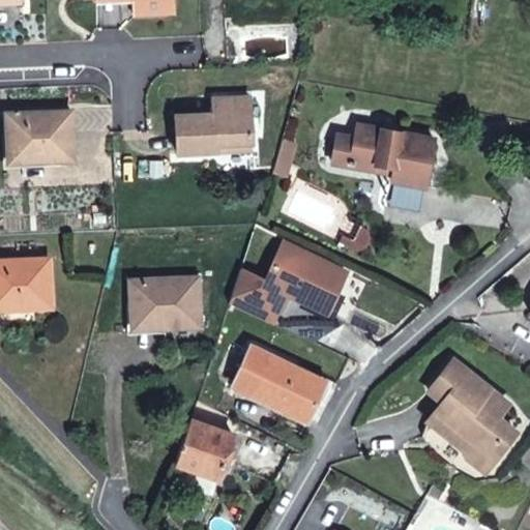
[(131,0),(133,2),(133,13),(175,11),(173,0),(131,0)]
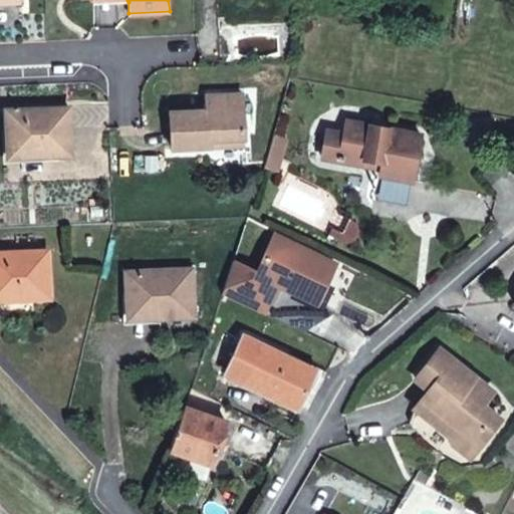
[(242,92),(205,94),(206,109),(170,111),(172,149),(210,147),(210,140),(245,138),(242,92)]
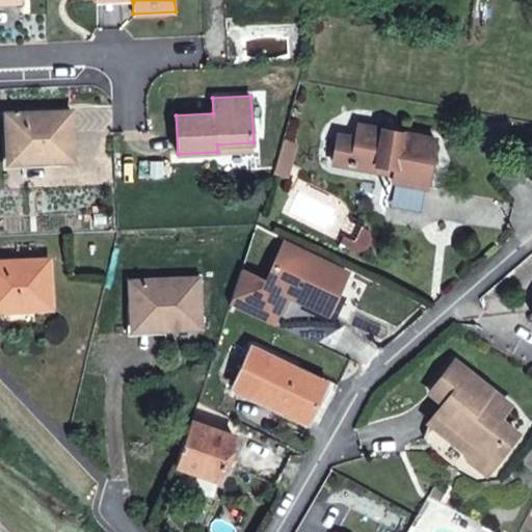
[(72,110),(7,113),(8,133),(8,154),(38,153),(38,161),(63,160),(74,160),(72,110)]
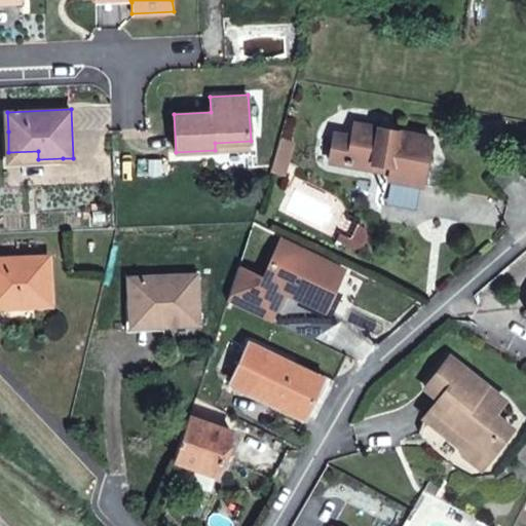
[(431,137),(355,122),(352,136),(347,163),(372,167),(374,161),(390,165),(389,172),(388,178),(422,185),(431,137)]
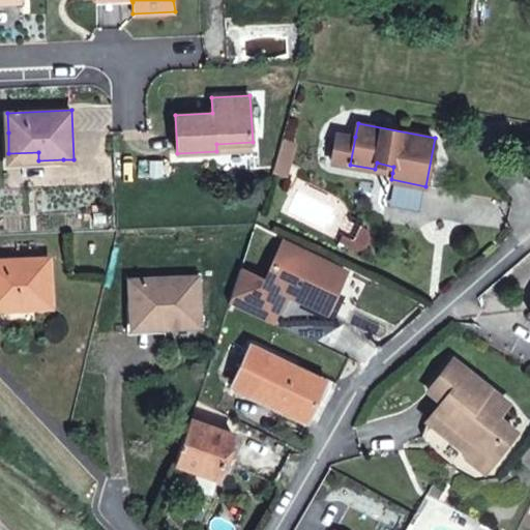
[(8,153),(8,133),(3,133),(4,167),(63,165),(63,159),(38,160),(9,162),(8,153)]
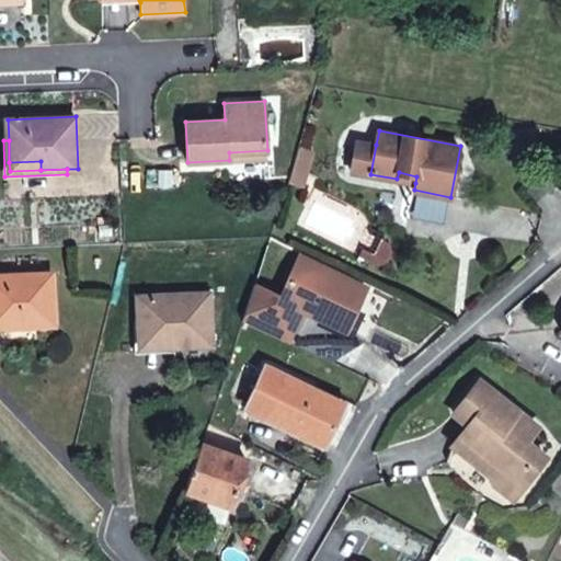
[(370,174),(376,145),(357,140),(352,170),(370,174)]
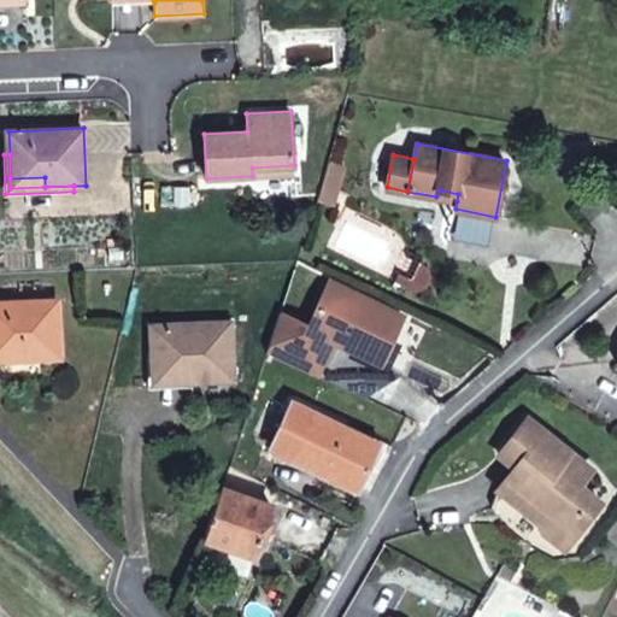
[(345,164),(330,160),(323,182),(339,187),(345,164)]
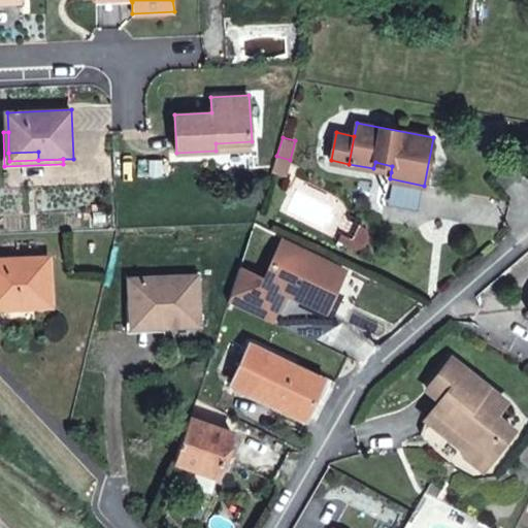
[(252,141),(216,143),(216,151),(252,147),(252,141)]
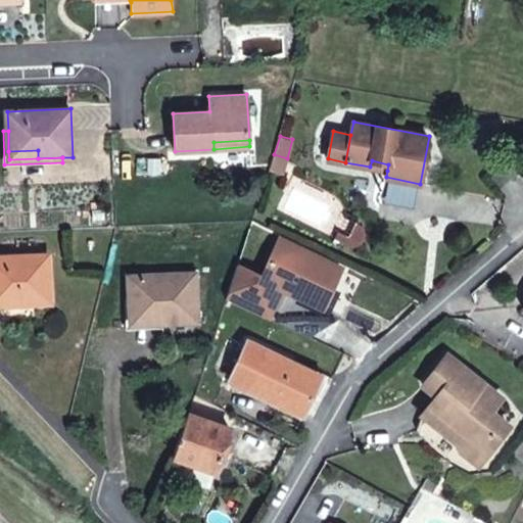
[(38,150),(8,151),(9,159),(38,158),(38,150)]
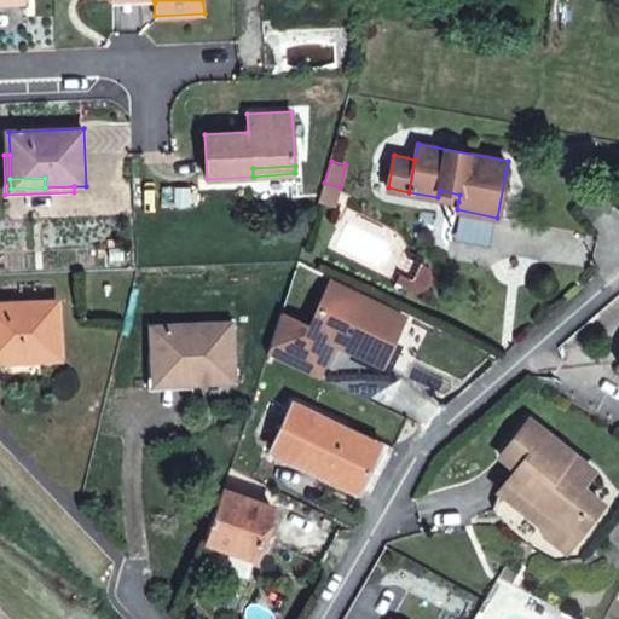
[(340,187),(324,183),(319,200),(335,204),(340,187)]
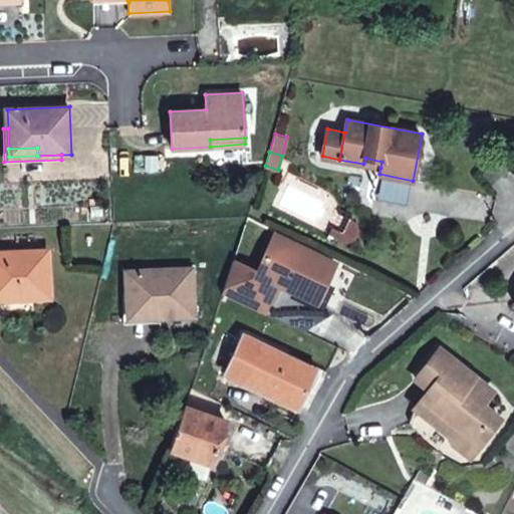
[(381,162),(365,158),(363,164),(380,168),(381,162)]
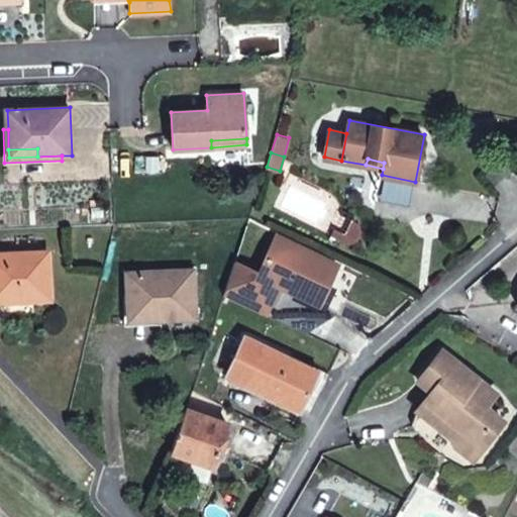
[(313,301),(331,264),(276,238),(260,275),(234,264),(223,296),(266,314),(279,285),(313,301)]
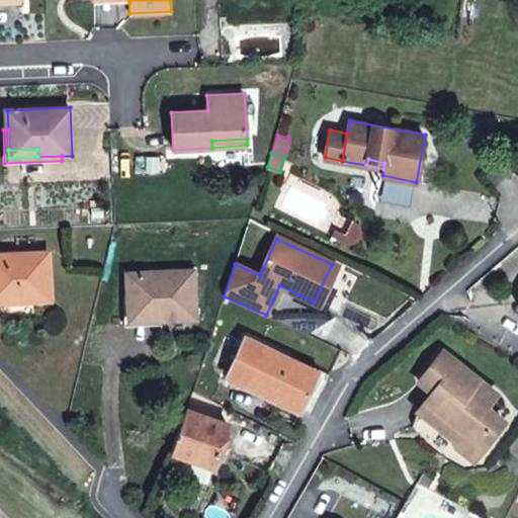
[(49,252),(0,254),(0,293),(17,292),(18,301),(51,299),(49,252)]
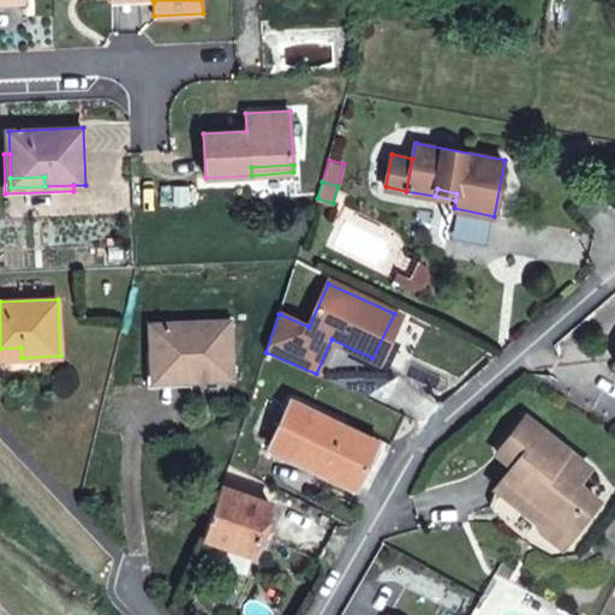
[(394,314),(372,358),(404,372),(425,328),(394,314)]
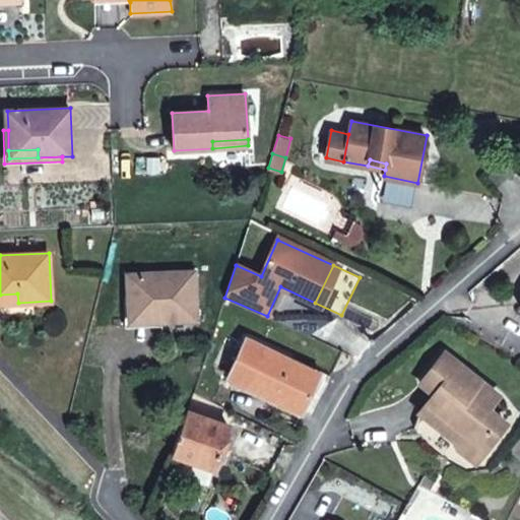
[(194,272),(128,275),(129,298),(130,314),(160,313),(160,321),(196,319),(194,272)]
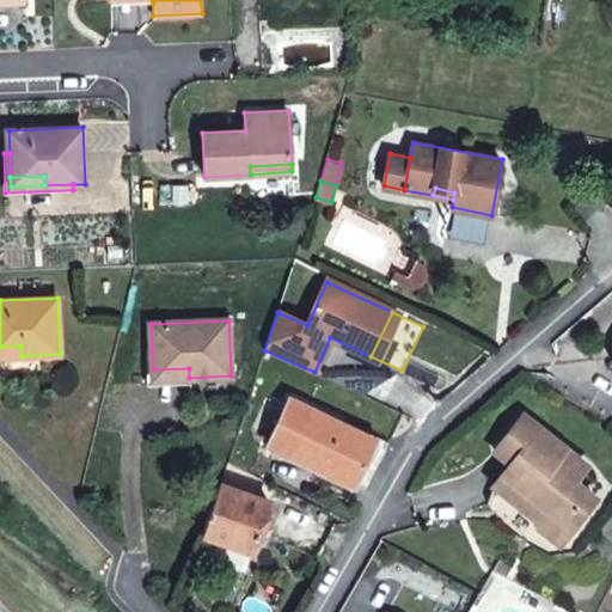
[(20,346),(0,347),(0,356),(22,356),(20,346)]
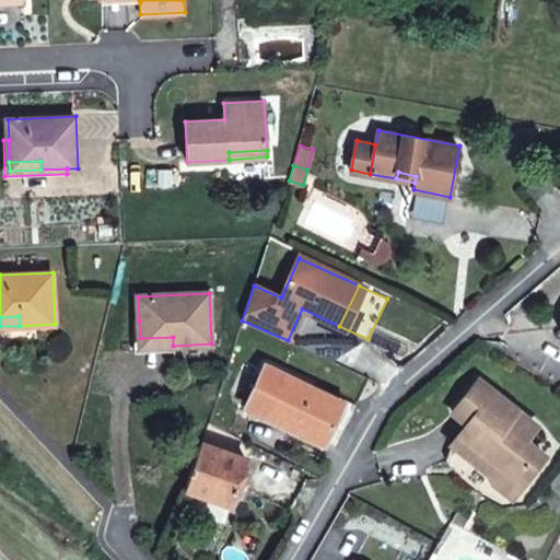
[(173,337),(140,338),(139,321),(133,321),(135,353),(174,351),(173,346),(173,337)]
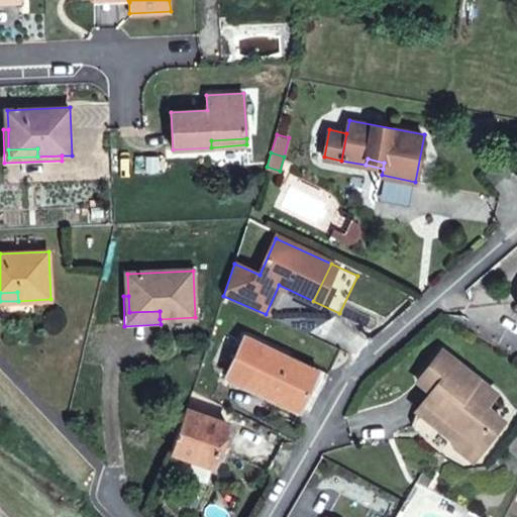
[(291,357),(246,336),(228,375),(300,409),(311,387),(316,376),(289,363),(291,357)]
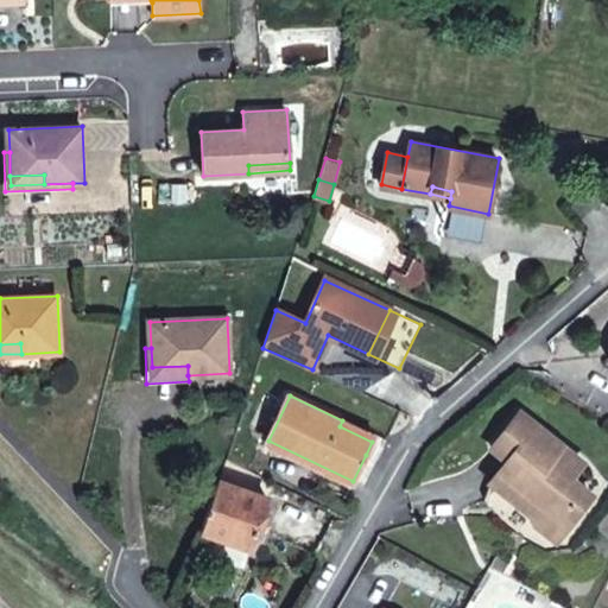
[(584,462),(520,412),(492,448),(508,461),(492,482),(527,510),(559,536),(593,494),(571,477),(584,462)]
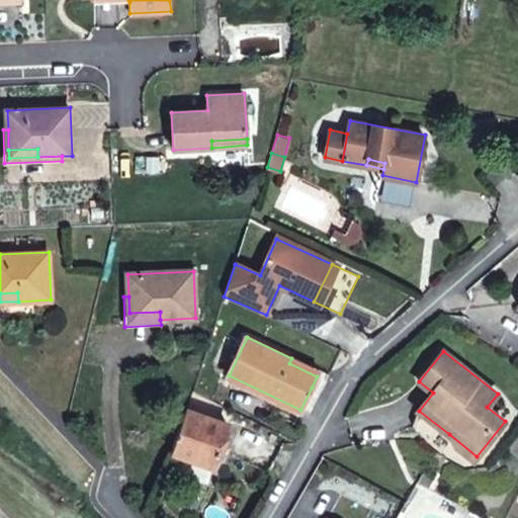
[(330,373),(293,356),(291,358),(289,363),(317,376),(312,387),(317,391),(321,393),(330,373)]
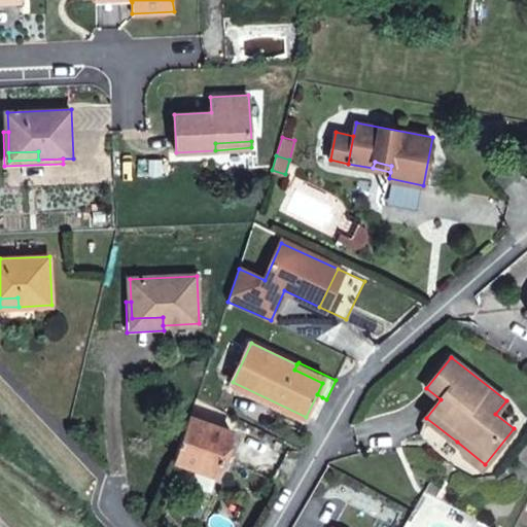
[(306,417),(233,382),(230,387),(303,422),(306,417)]
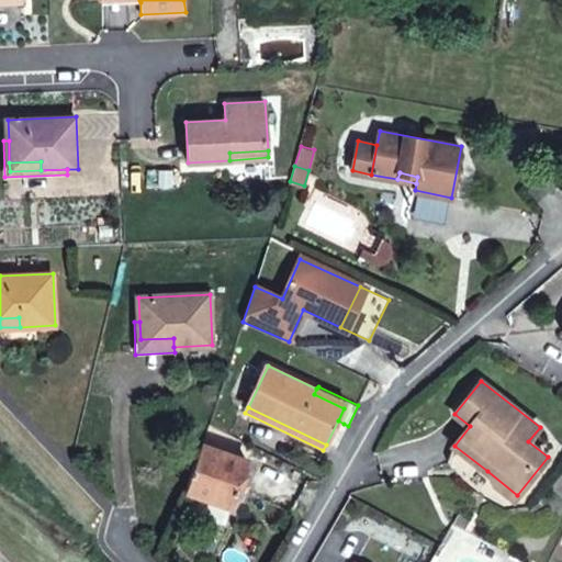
[(344,424),(338,420),(326,445),(333,448),(344,424)]
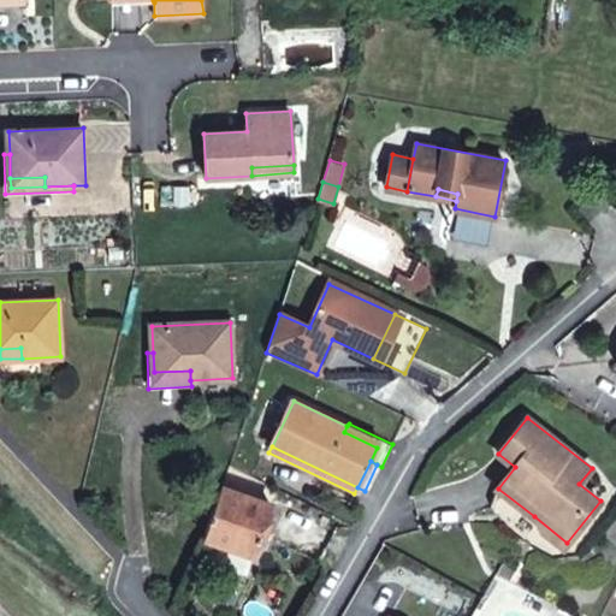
[(271,504),(220,486),(205,537),(254,554),(256,549),(264,525),(271,504)]
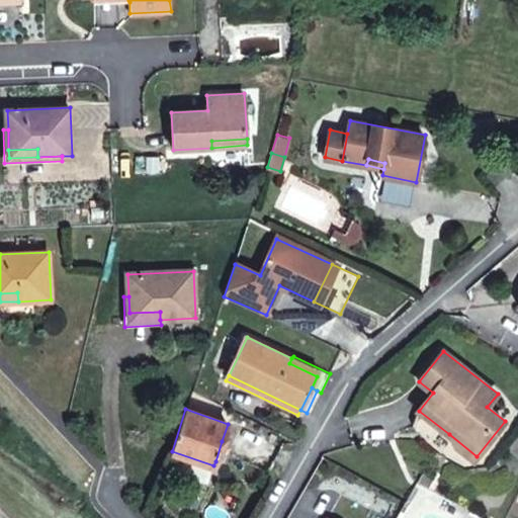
[(477,456),(449,434),(453,448),(471,462),(477,456)]
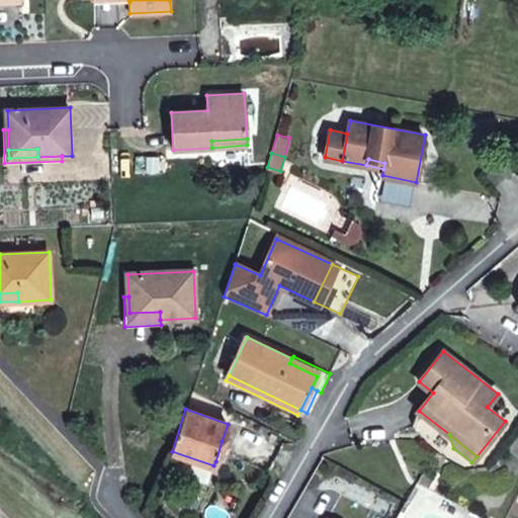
[(220,463),(227,443),(222,441),(216,461),(220,463)]
